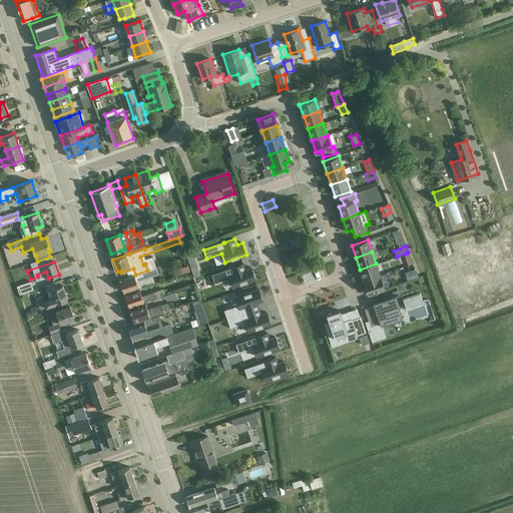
[(232,268),(211,275),(214,284),(229,279),(232,287),(255,280),(251,268),(245,270),(243,264),(232,267),(232,268)]
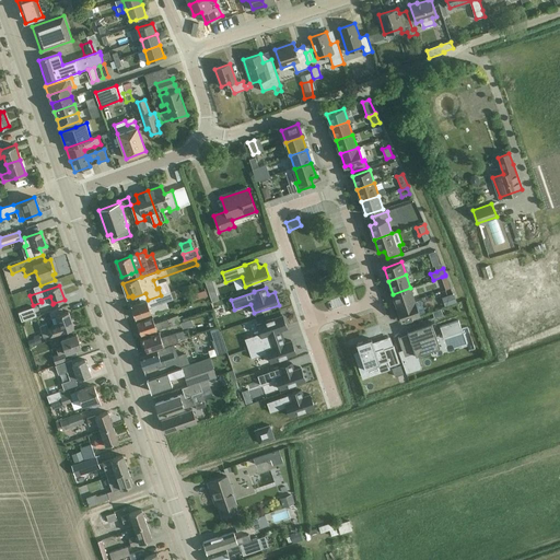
[(393,294),(397,307),(415,302),(410,288),(393,294)]
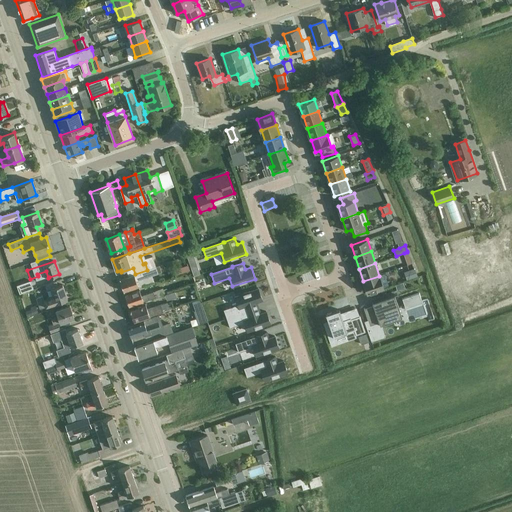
[(136,281),(148,277),(158,273),(161,272),(159,266),(147,270),(135,274),(119,279),(124,292),(138,287),(136,281)]
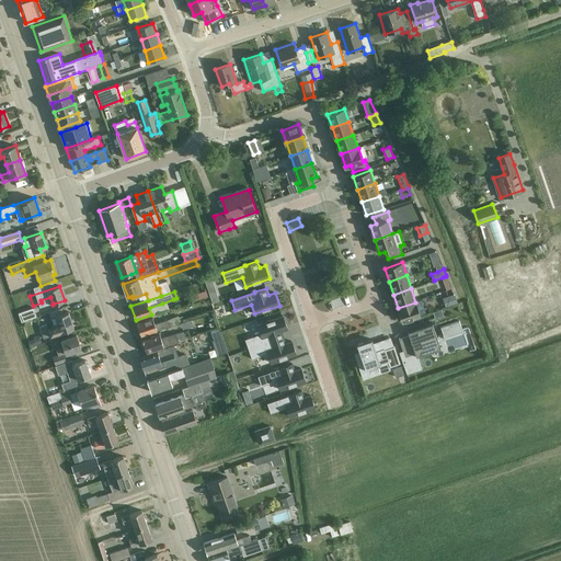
[(206,292),(190,297),(192,301),(208,296),(206,292)]
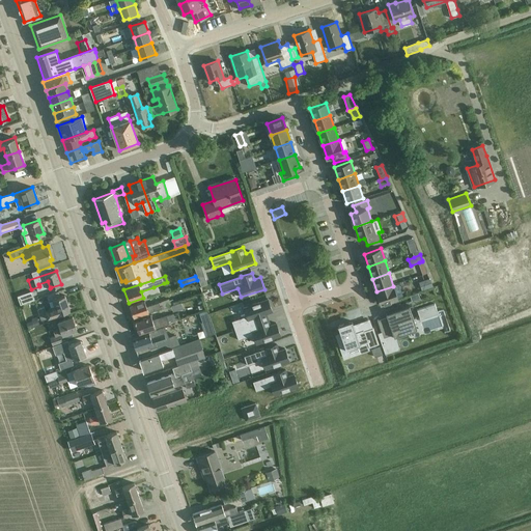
[(205,277),(199,279),(201,286),(207,284),(205,277)]
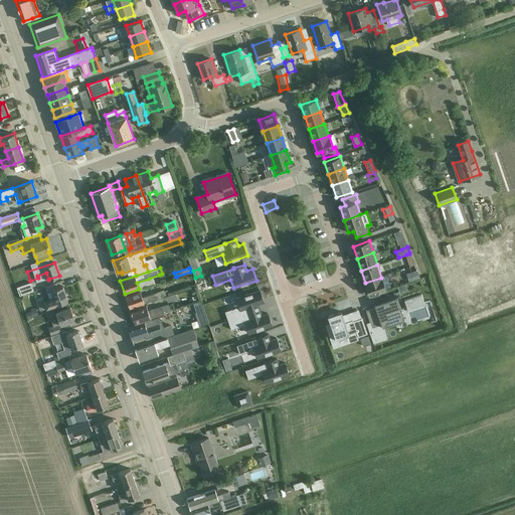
[(415,269),(405,273),(408,281),(418,277),(415,269)]
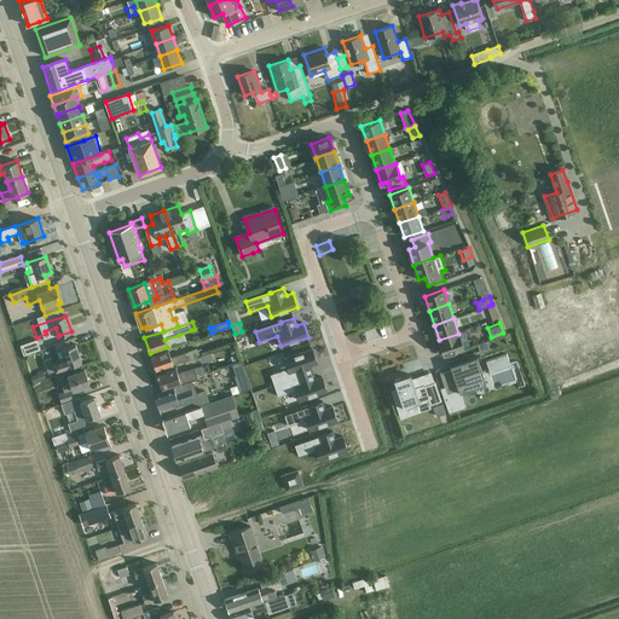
[(458,334),(439,340),(444,354),(463,347),(458,334)]
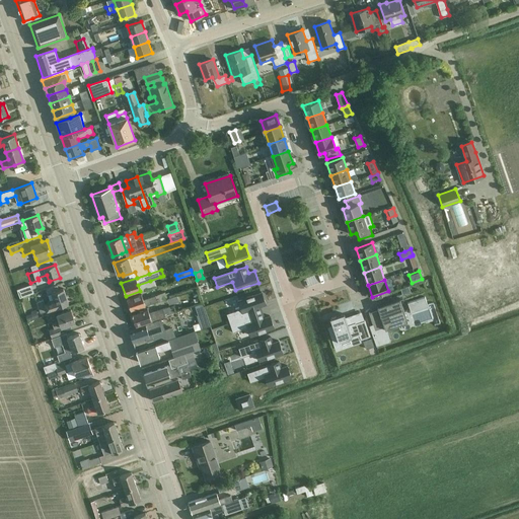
[(30,285),(17,290),(20,298),(33,293),(30,285)]
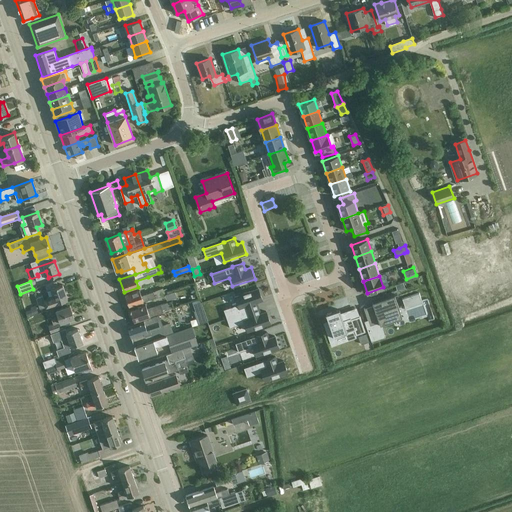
[(40,309),(58,302),(67,299),(62,284),(58,286),(56,281),(45,285),(47,290),(49,298),(44,300),(42,296),(36,298),(40,309)]
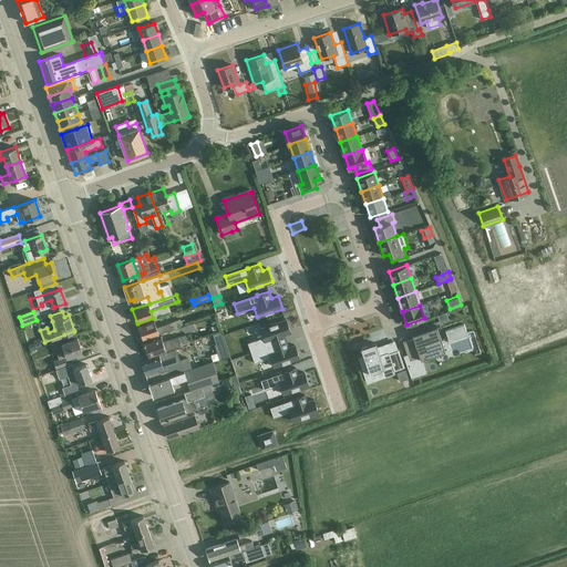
[(264,337),(248,342),(251,353),(287,341),(285,334),(290,332),(286,319),(260,328),(264,337)]
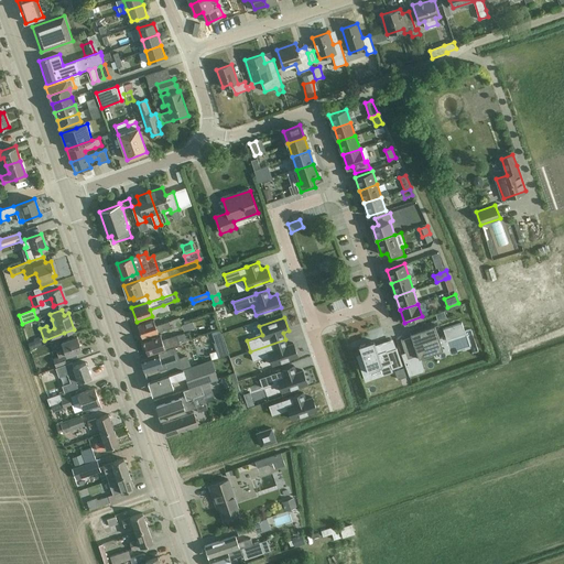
[(142,338),(152,335),(181,325),(179,318),(155,326),(153,321),(138,326),(142,338)]
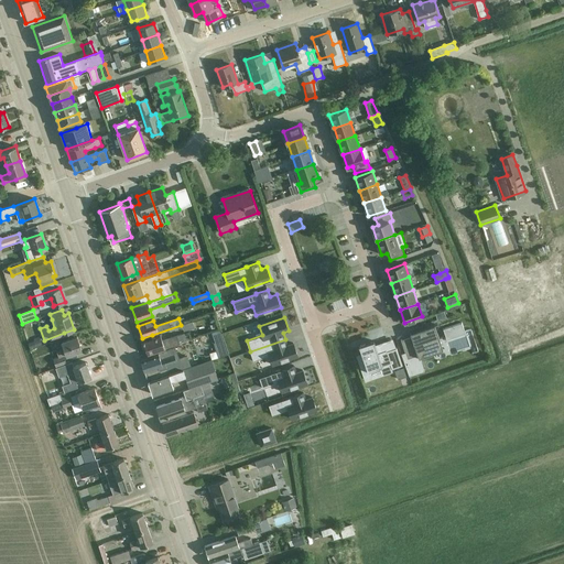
[(182,325),(183,332),(195,327),(193,321),(182,325)]
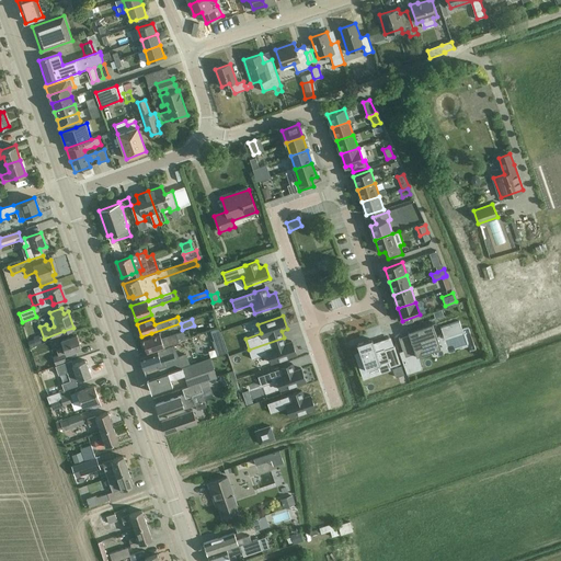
[(459,321),(450,324),(454,334),(462,331),(459,321)]
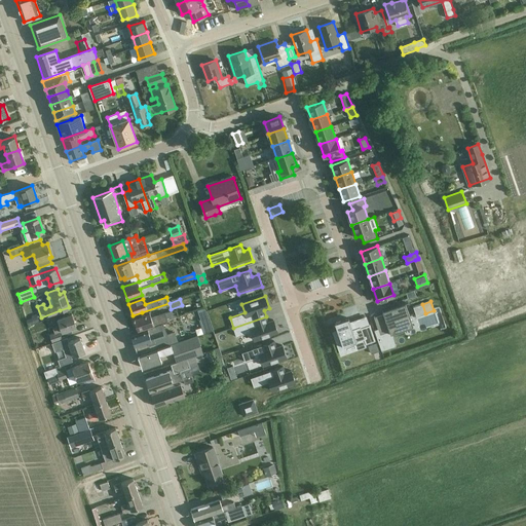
[(375,316),(374,317),(378,329),(374,330),(381,350),(396,345),(391,332),(403,328),(402,323),(411,320),(405,302),(387,308),(389,314),(376,318),(375,316)]
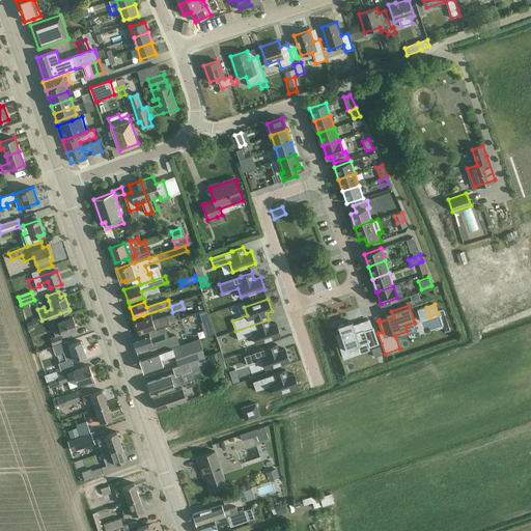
[(207,311),(201,312),(204,322),(211,319),(207,311)]
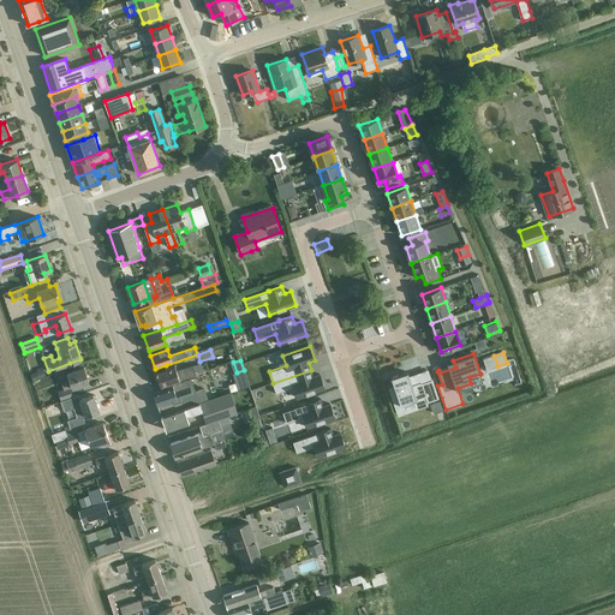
[(174,365),(167,368),(156,372),(161,387),(203,371),(208,370),(206,362),(177,371),(174,365)]
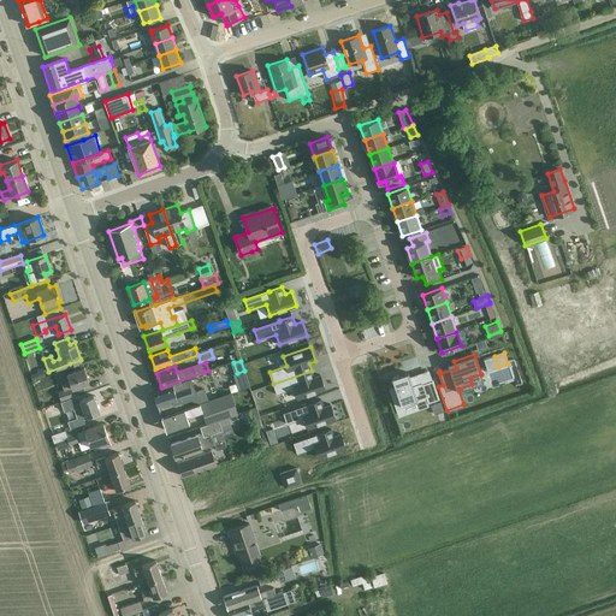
[(72,388),(77,386),(89,383),(84,368),(67,374),(70,381),(61,384),(64,390),(58,391),(61,401),(72,397),(69,389),(71,388),(72,388)]
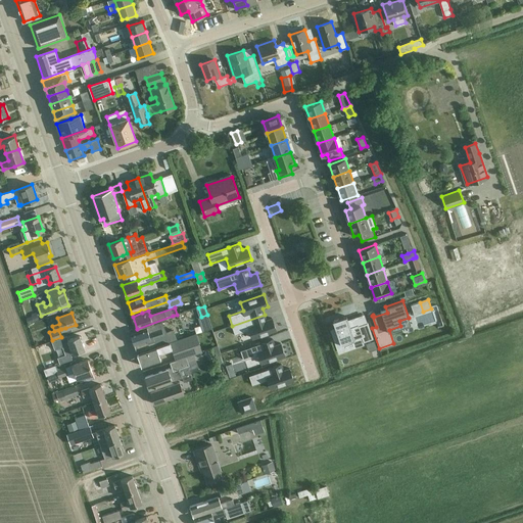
[(265,315),(232,326),(235,335),(250,329),(253,338),(276,330),(272,318),(267,320),(265,315)]
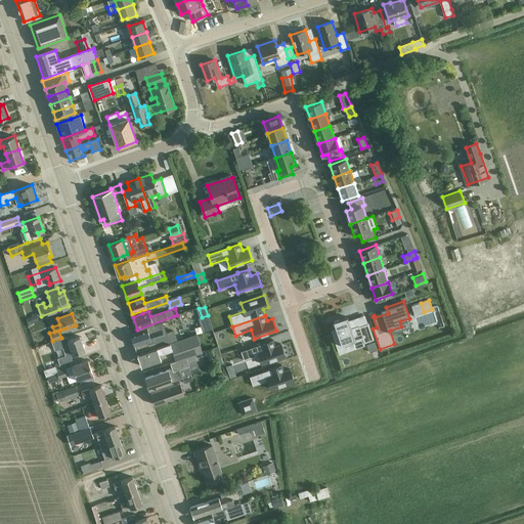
[(347,316),(334,321),(342,345),(362,338),(364,343),(374,339),(368,323),(359,326),(359,325),(351,328),(347,316)]
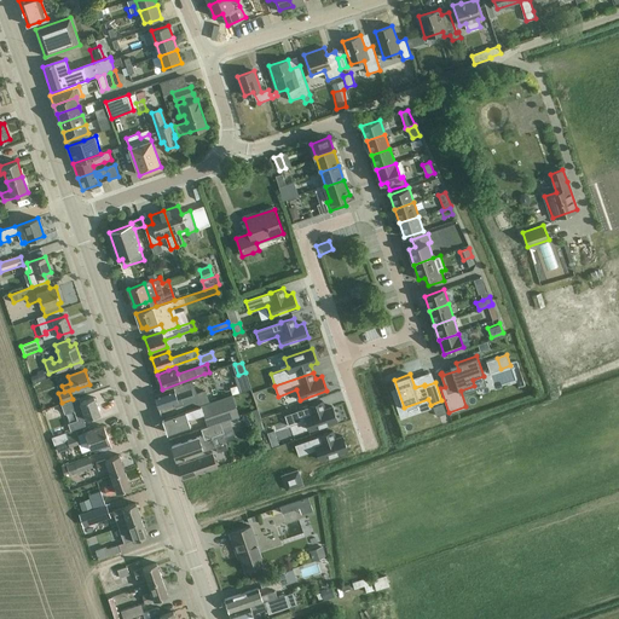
[(174,389),(154,395),(167,433),(190,426),(187,418),(203,412),(201,404),(210,401),(206,389),(197,393),(194,380),(173,387),(174,389)]
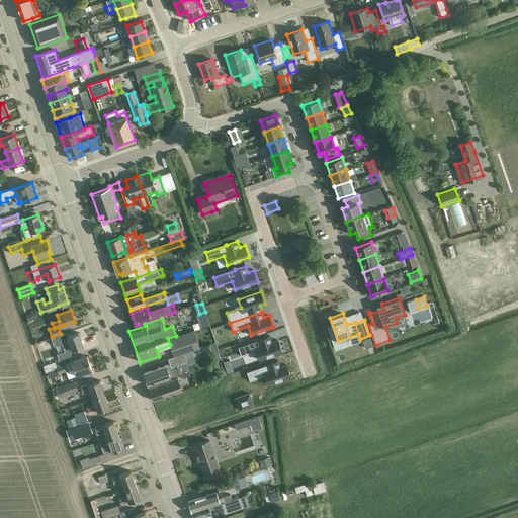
[(190,332),(178,336),(184,353),(200,347),(197,339),(193,340),(190,332)]
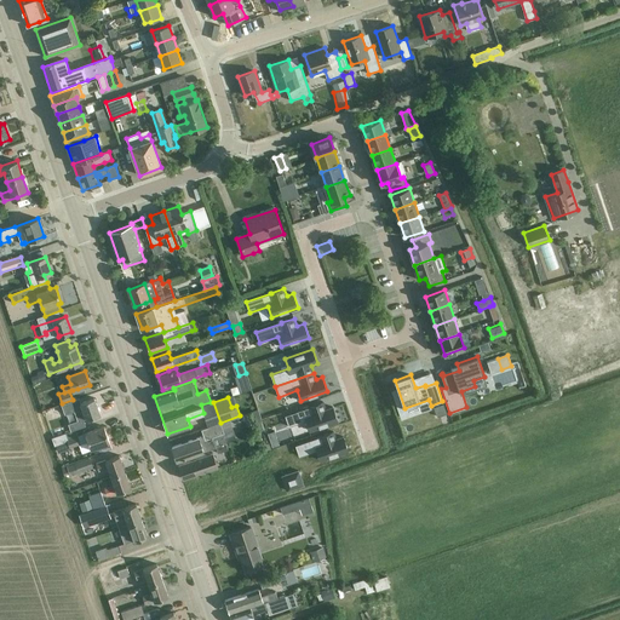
[(79,399),(62,405),(65,414),(75,412),(78,422),(84,419),(86,419),(89,419),(99,415),(93,399),(80,403),(79,399)]
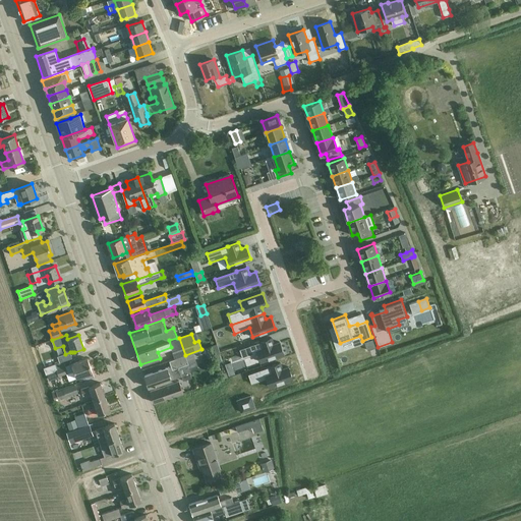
[(261,342),(239,349),(243,358),(257,353),(261,362),(284,354),(280,342),(274,344),(272,338),(261,342)]
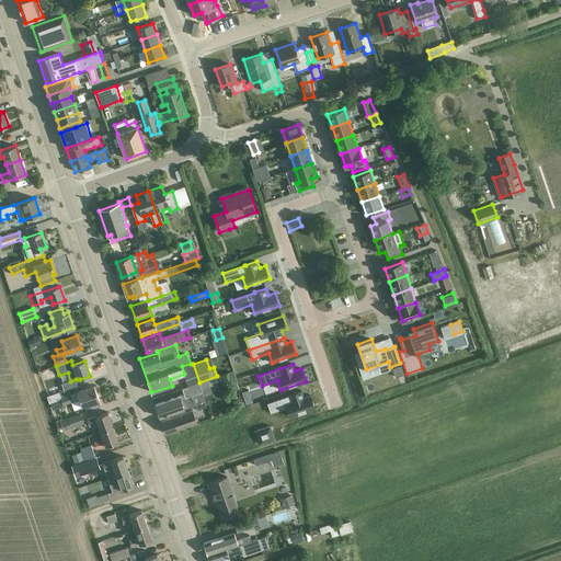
[(401,366),(392,368),(396,378),(404,375),(401,366)]
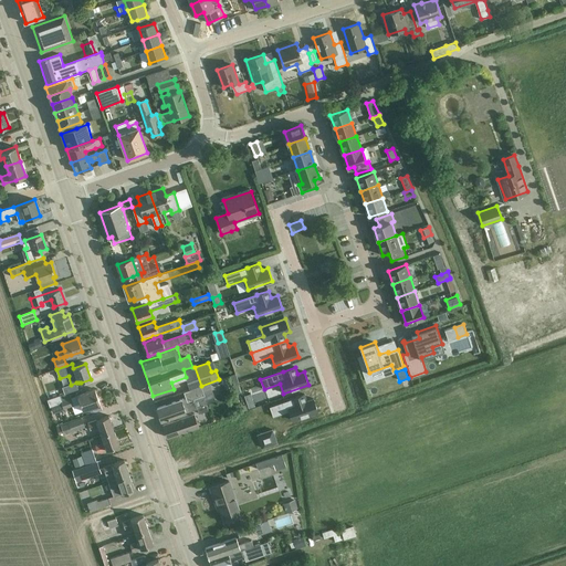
[(241,392),(236,375),(232,376),(238,394),(241,392)]
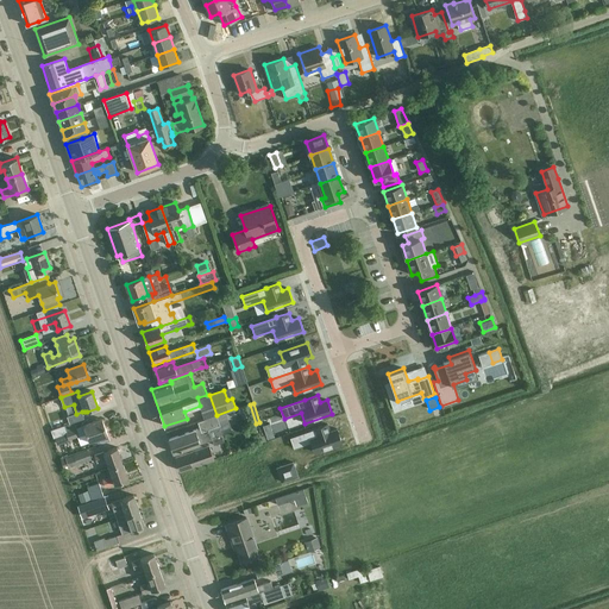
[(76,414),(67,416),(69,424),(85,418),(82,412),(76,414)]
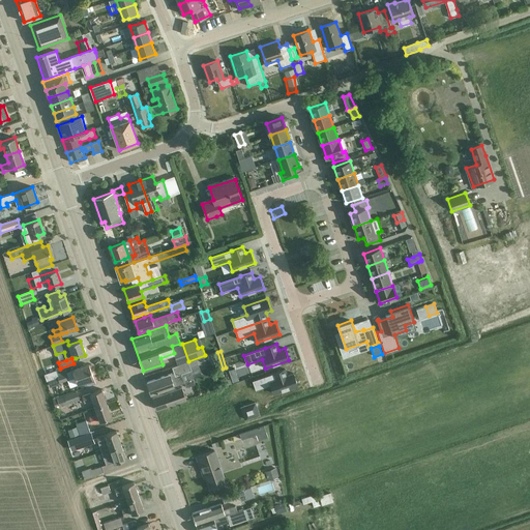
[(172,373),(156,379),(147,382),(151,394),(184,383),(193,380),(194,380),(190,371),(192,371),(188,361),(173,367),(176,376),(173,377),(172,373)]
